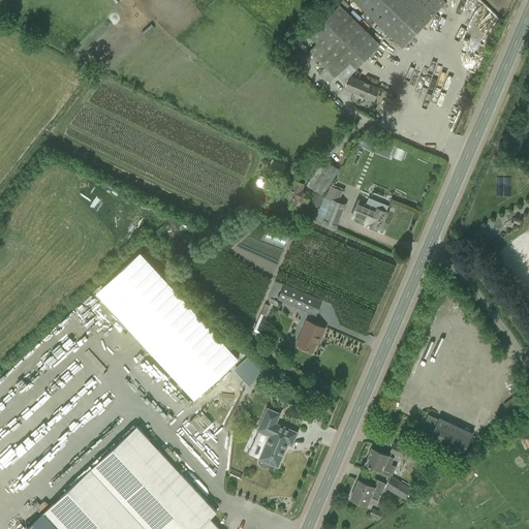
[(352,0),(395,39),(402,47),(445,2),(442,0),(352,0)]
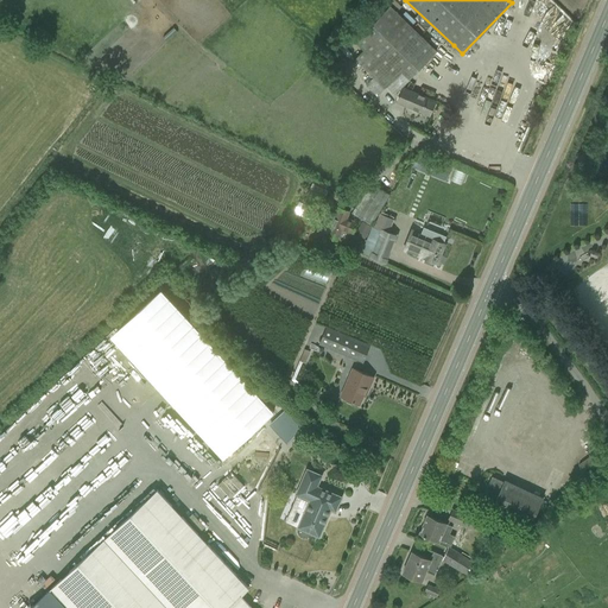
[(391,6),(355,42),(365,51),(356,59),(374,77),(366,86),(377,96),(386,87),(394,95),(409,78),(436,51),(428,43),(391,6)]
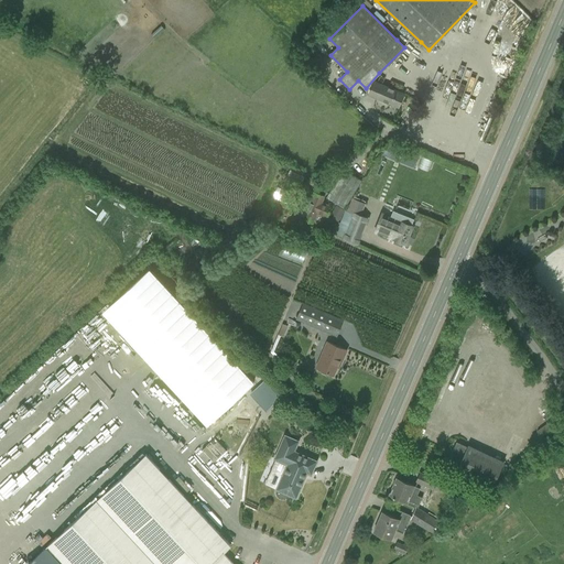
[(397,65),(405,73),(409,68),(400,61),(397,65)]
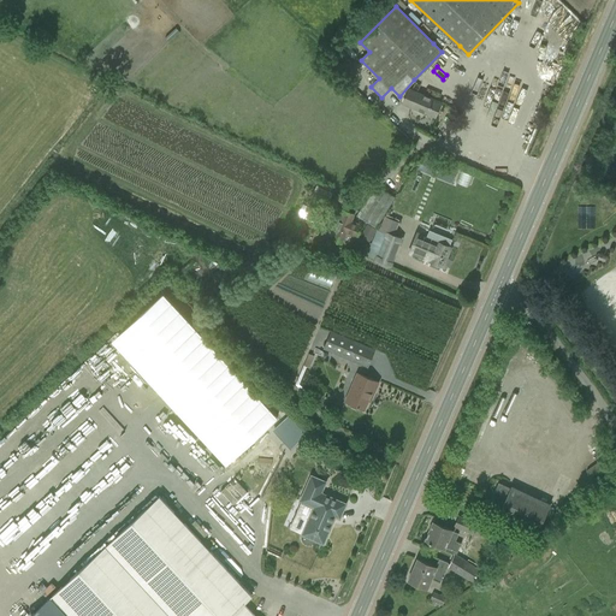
[(349,67),(344,71),(354,82),(359,77),(349,67)]
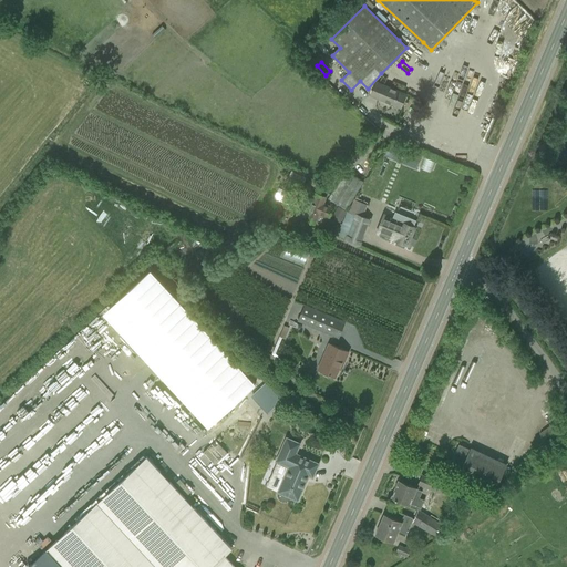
[(405,94),(375,82),(370,95),(400,107),(405,94)]
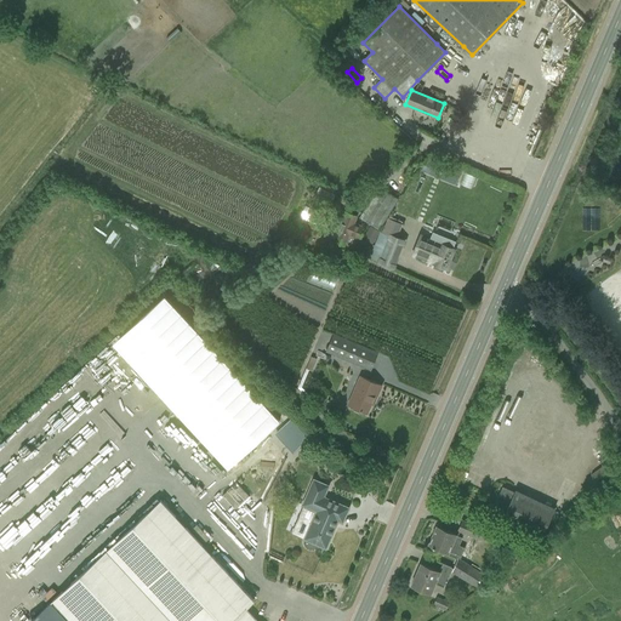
[(479,189),(483,177),(468,174),(465,186),(479,189)]
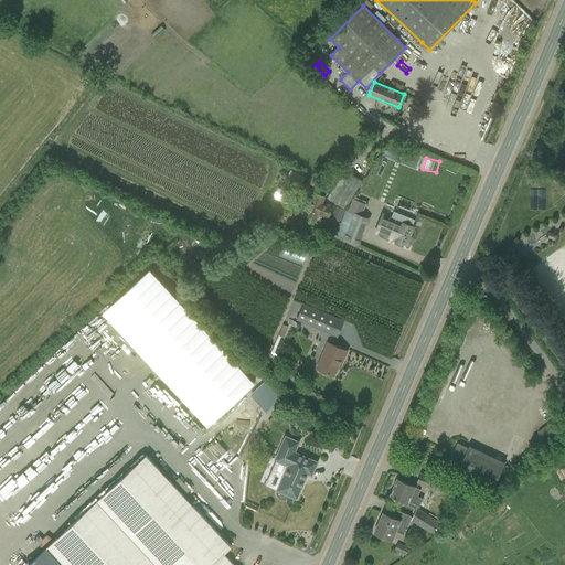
[(377,166),(375,171),(382,176),(385,170),(377,166)]
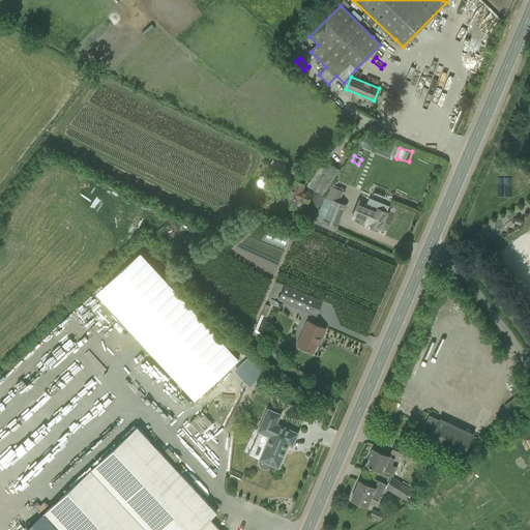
[(324,168),(319,165),(305,186),(323,197),(340,170),(327,163),(324,168)]
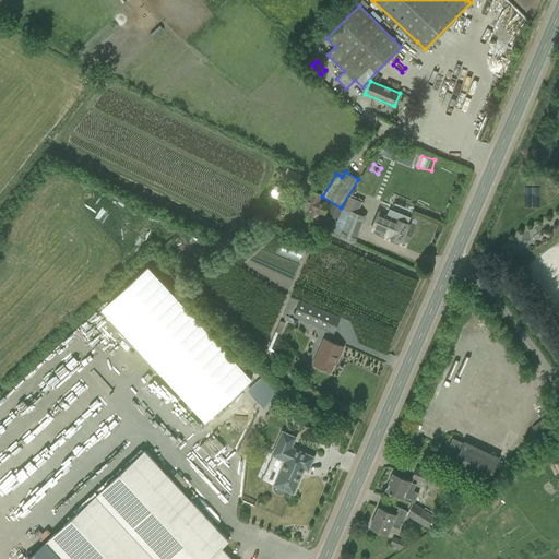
[(278,188),(274,197),(282,200),(286,191),(278,188)]
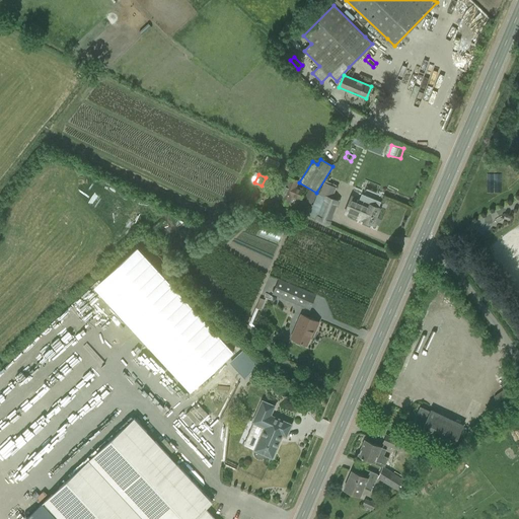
[(288,205),(291,197),(299,200),(304,190),(296,186),(298,180),(284,175),(281,184),(278,192),(283,194),(279,202),(288,205)]
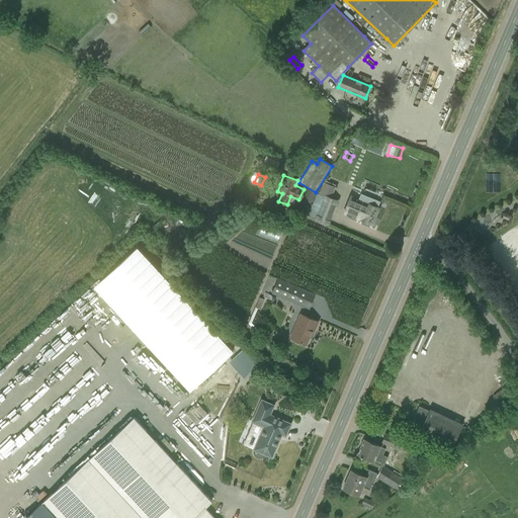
[(319,192),(313,205),(320,207),(318,213),(331,219),(338,200),(331,198),(335,186),(323,182),(319,192)]
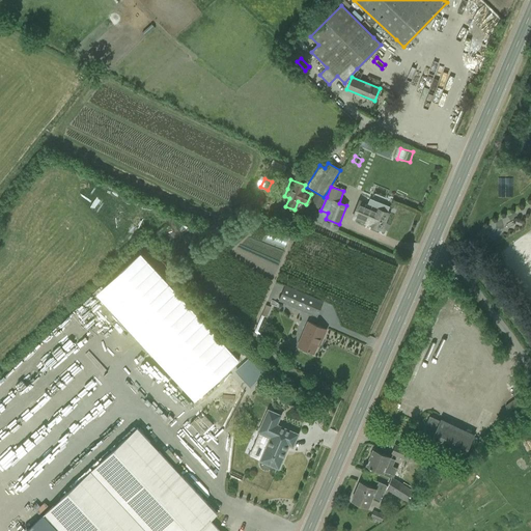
[(317,194),(313,201),(320,205),(324,198),(317,194)]
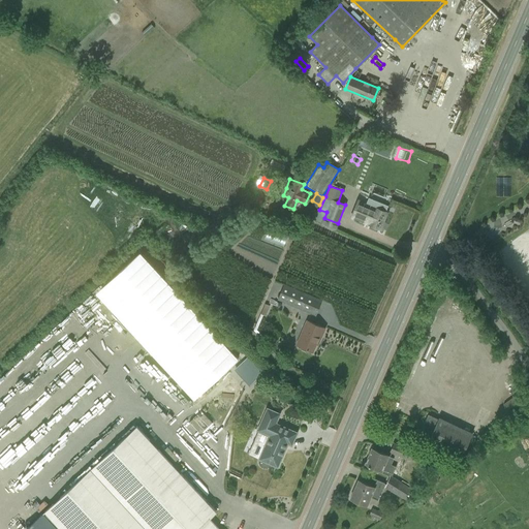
[(358,201),(351,217),(369,224),(368,226),(370,227),(376,230),(378,227),(381,229),(383,223),(380,221),(384,212),(383,212),(385,207),(369,199),(366,205),(358,201)]
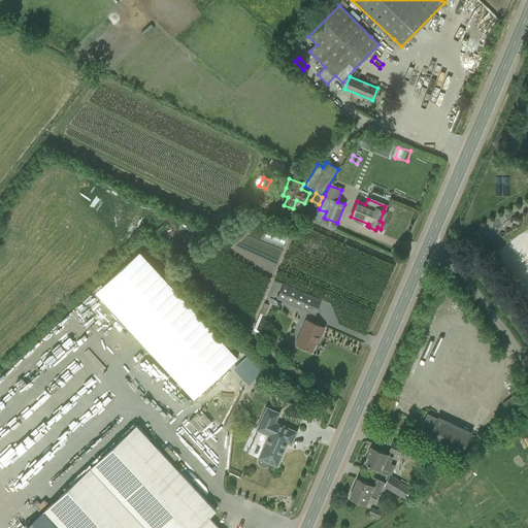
[(274,219),(288,224),(292,211),(279,206),(274,219)]
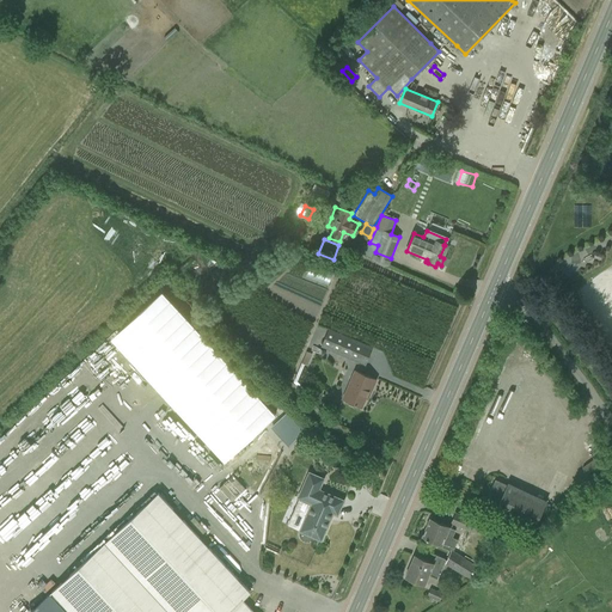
[(316,264),(310,279),(332,289),(338,274),(316,264)]
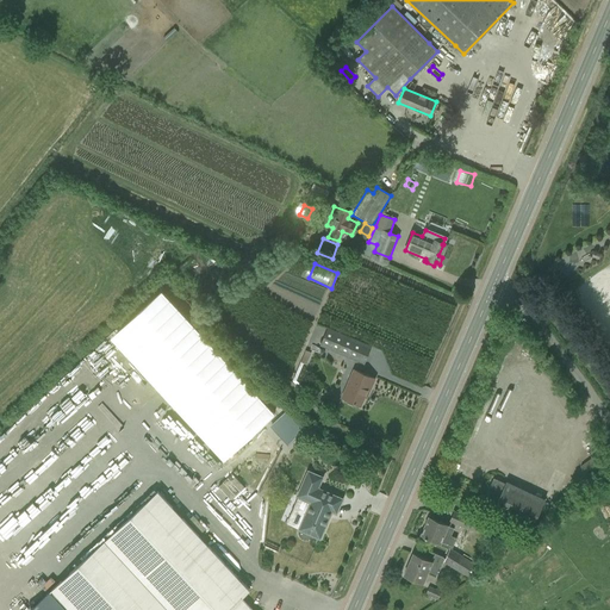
[(221,269),(213,274),(221,285),(226,280),(221,269)]
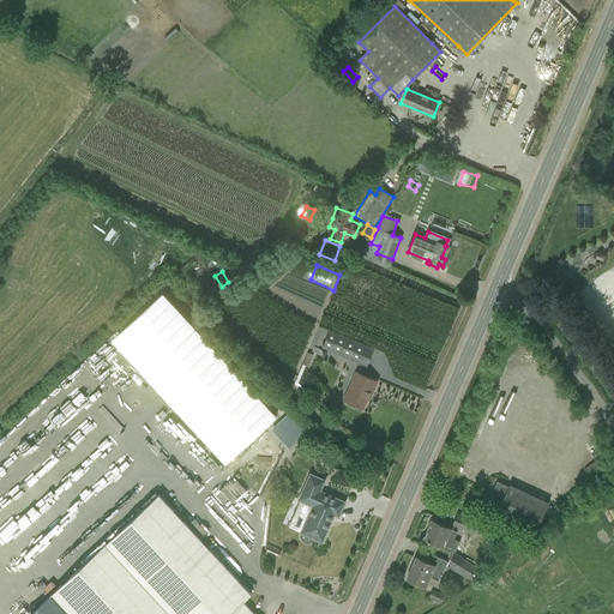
[(121,336),(126,343),(139,336),(136,327),(121,336)]
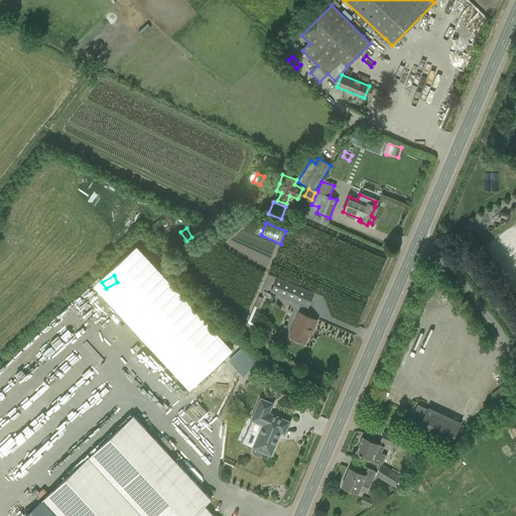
[(271,292),(307,307),(313,293),(277,277),(271,292)]
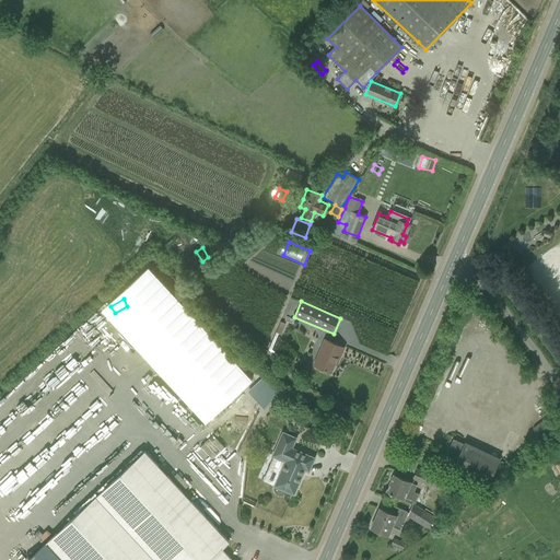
[(90,329),(98,339),(113,328),(104,318),(90,329)]
